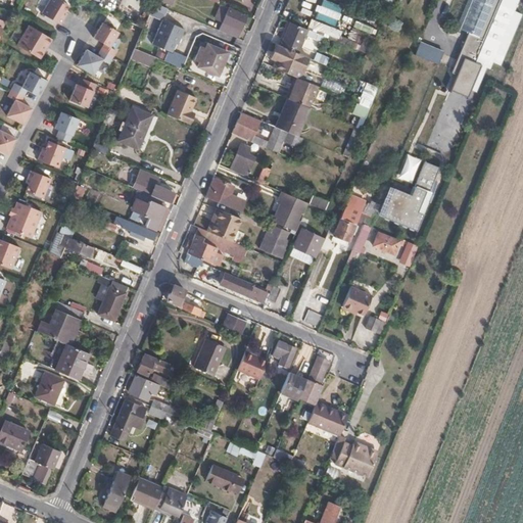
[(48,0),(45,7),(42,14),(59,25),(66,13),(63,11),(67,4),(59,0),(48,0)]
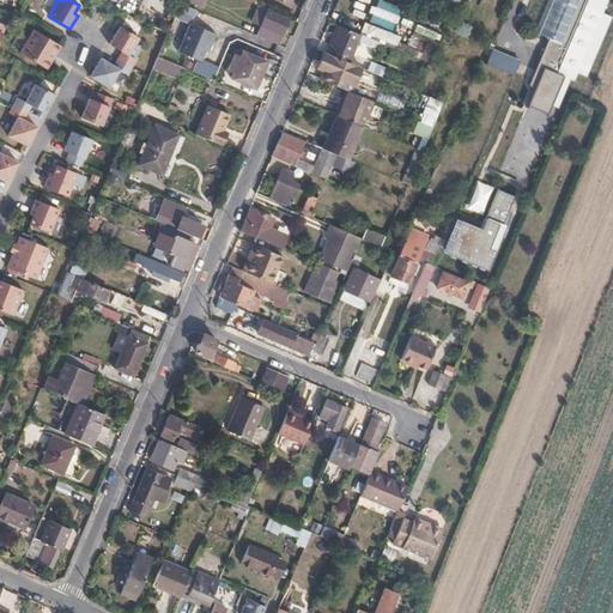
[(350,0),(344,14),(359,22),(366,6),(353,0),(350,0)]
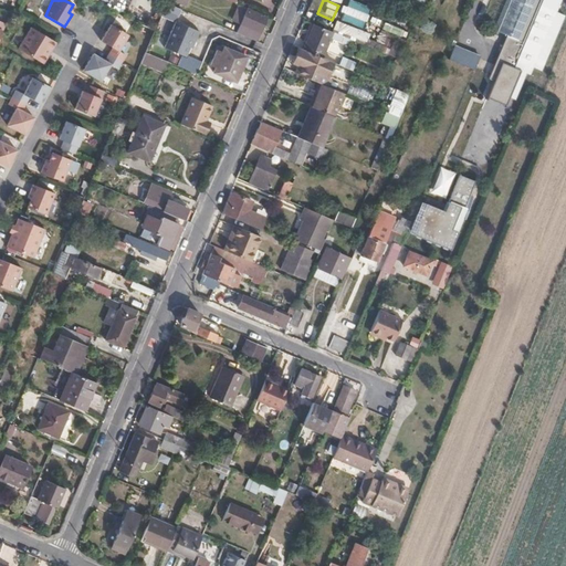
[(532,0),(514,44),(503,40),(486,82),(492,83),(485,101),(504,108),(519,73),(516,72),(520,65),(531,70),(558,0),(532,0)]
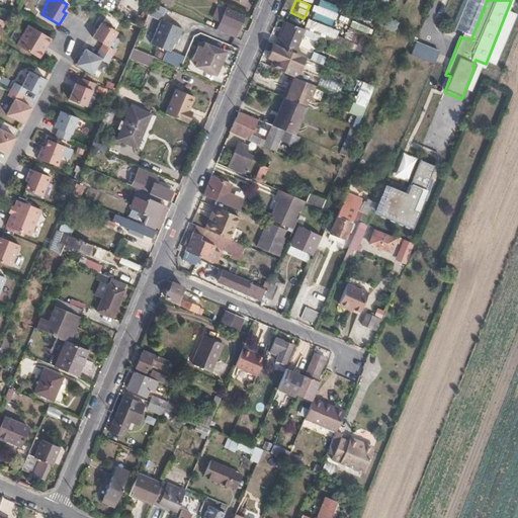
[(487,0),(464,0),(451,33),(460,36),(470,40),(487,0)]
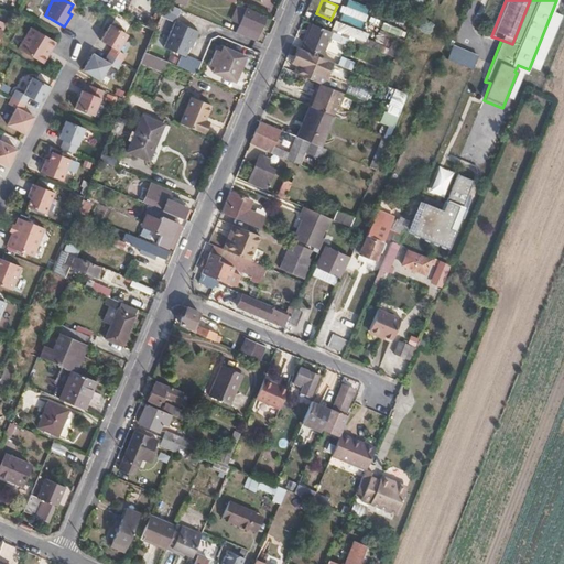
[(357,11),(359,3),(353,1),(347,14),(364,20),(366,14),(357,11)]
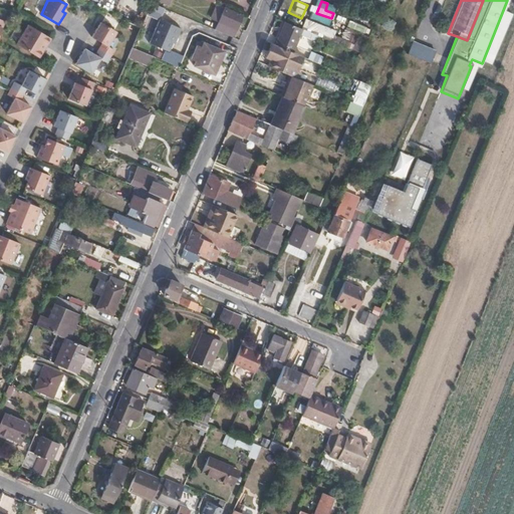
[(151,3),(140,26),(134,40),(142,44),(158,6),(151,3)]
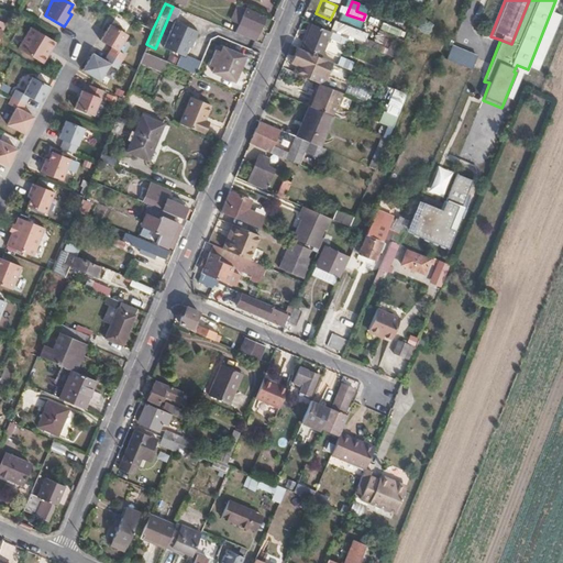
[(244,9),(245,7),(236,3),(230,19),(257,32),(263,18),(244,9)]
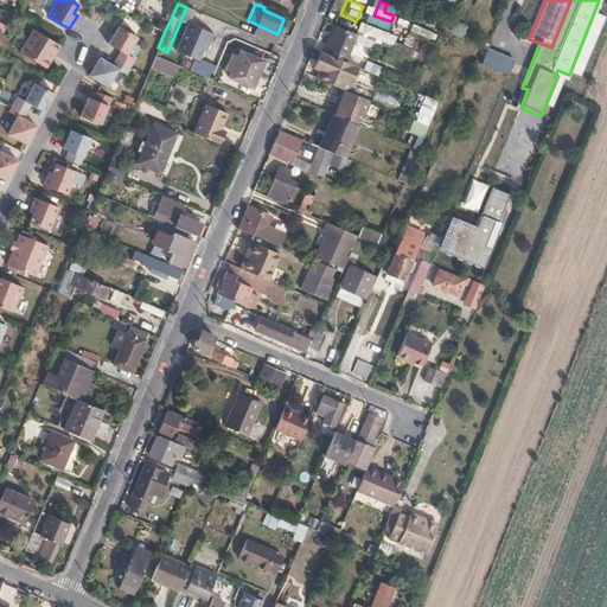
[(278,34),(248,20),(246,26),(276,39),(278,34)]
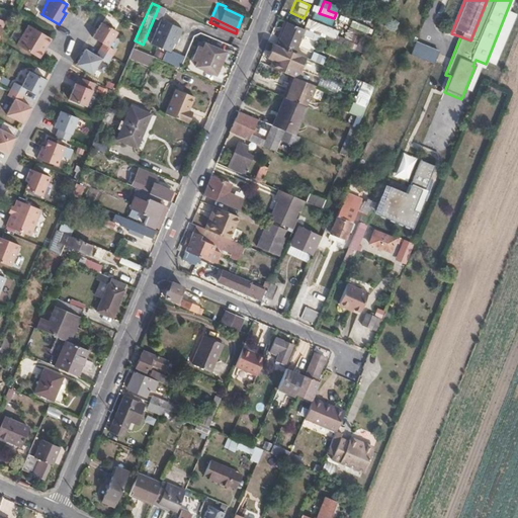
[(161,19),(150,45),(171,53),(175,44),(177,45),(183,28),(161,19)]
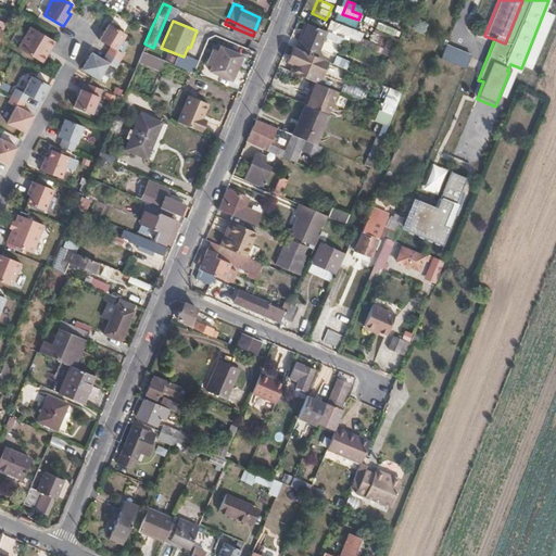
[(109,23),(103,33),(99,39),(111,47),(106,53),(118,61),(123,54),(115,50),(126,34),(109,23)]
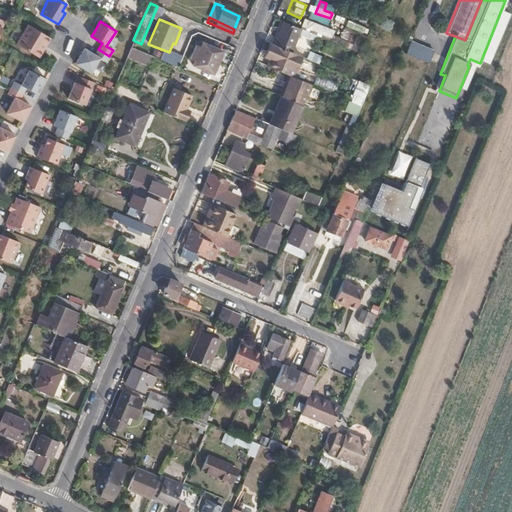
[(283,21),(273,44),(290,51),(297,34),(308,39),(310,34),(310,33),(283,21)]
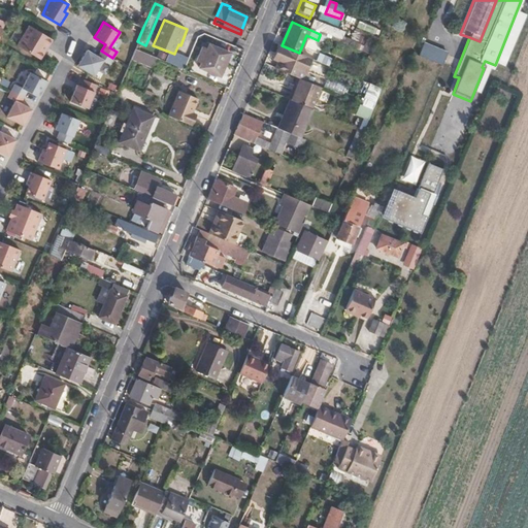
[(373,34),(375,27),(357,22),(355,29),(373,34)]
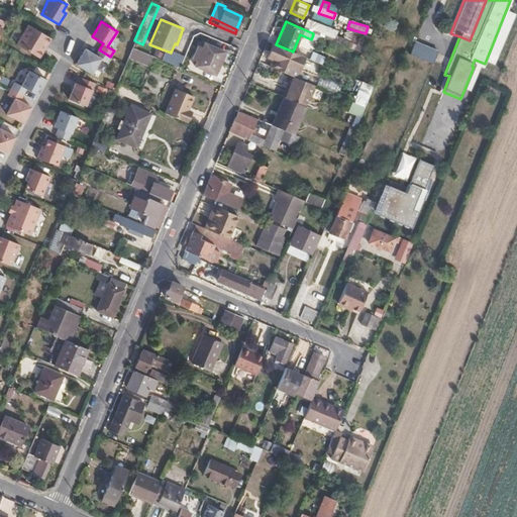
[(30,43),(19,39),(16,44),(38,58),(45,46),(50,38),(36,29),(30,43)]
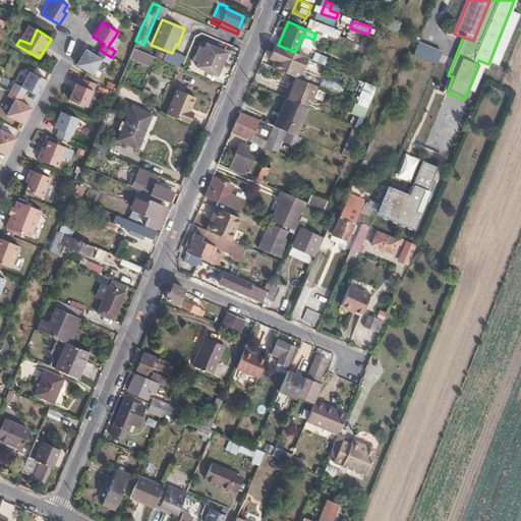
[(205,67),(221,73),(229,54),(228,53),(230,47),(216,41),(205,67)]
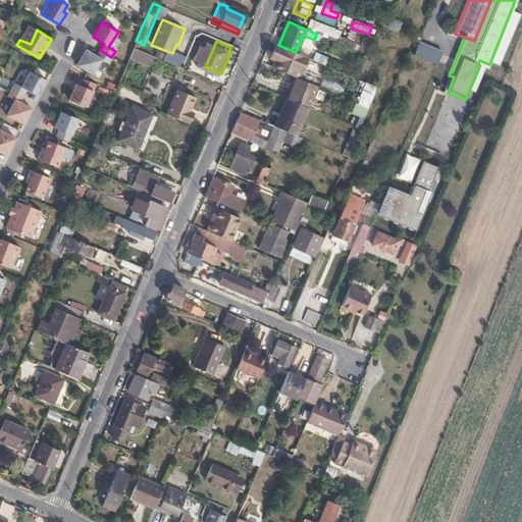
[(413,53),(436,63),(441,51),(418,41),(413,53)]
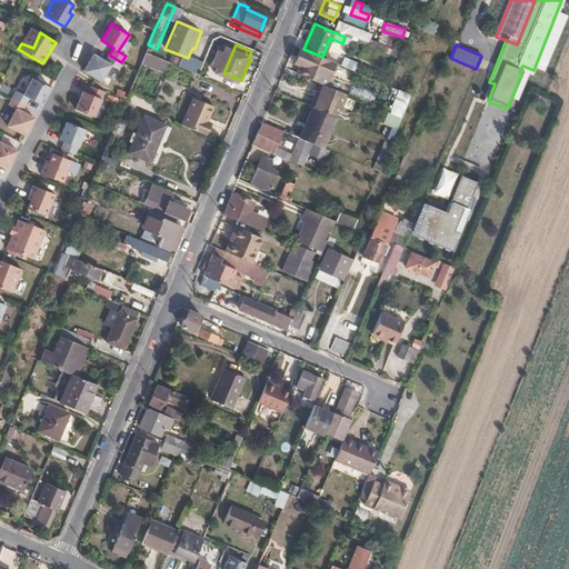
[(291,71),(322,83),(325,85),(335,61),(322,57),(303,49),(301,48),(291,71)]
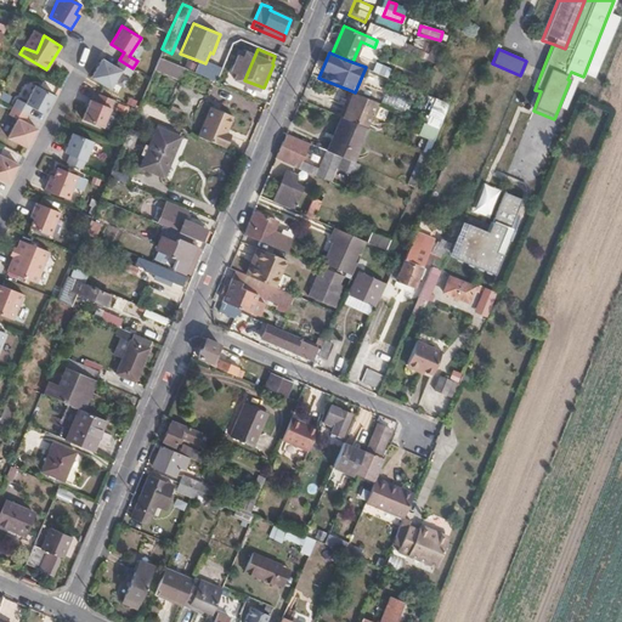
[(235,67),(243,71),(244,64),(242,63),(243,58),(238,57),(235,67)]
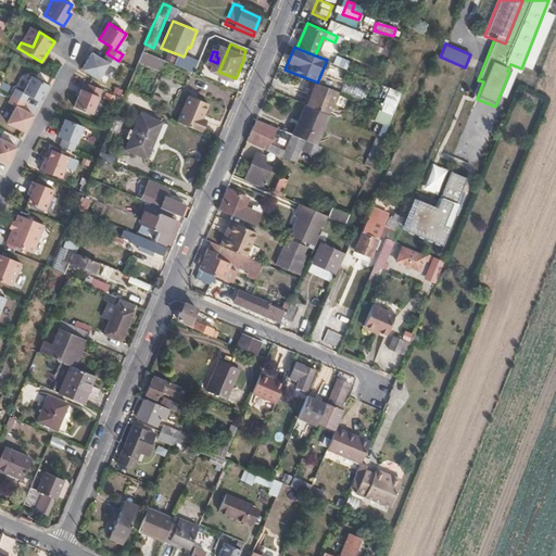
[(115,67),(118,61),(106,53),(102,60),(91,52),(81,68),(98,79),(108,63),(115,67)]
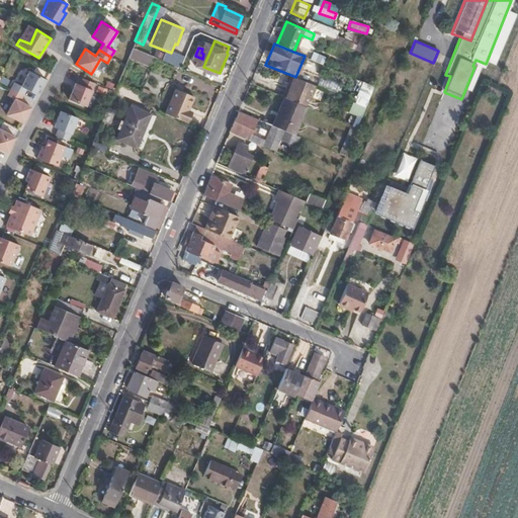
[(132,49),(128,60),(151,66),(153,55),(132,49)]
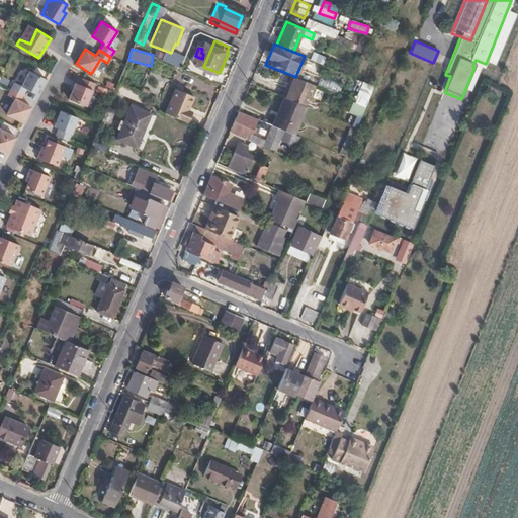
[(171,54),(167,52),(163,61),(180,68),(185,57),(172,52),(171,54)]
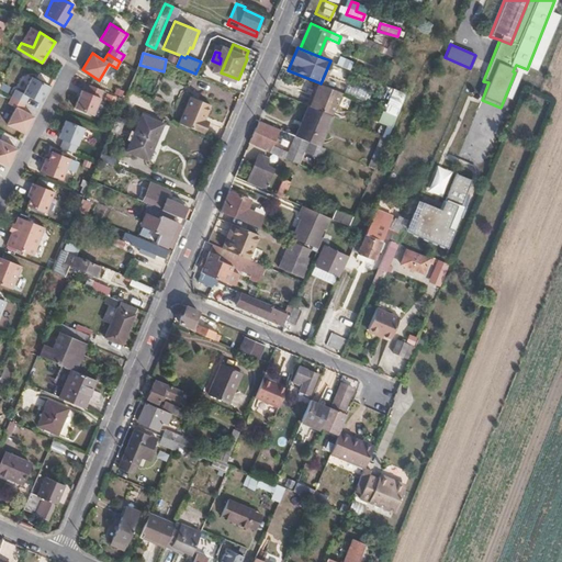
[(349,70),(352,62),(339,56),(336,65),(349,70)]
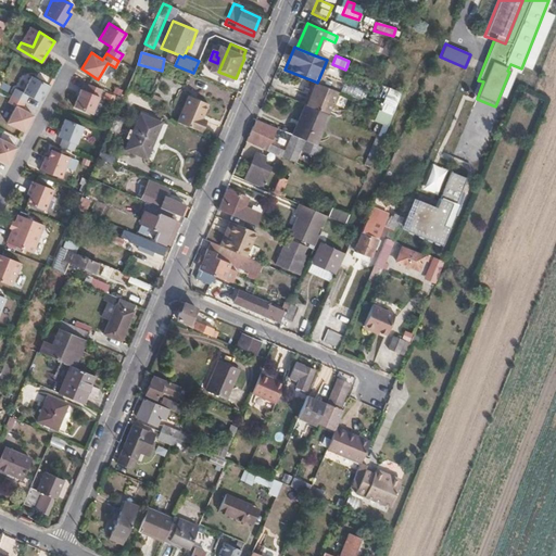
[(181,80),(161,73),(151,96),(172,103),(181,80)]
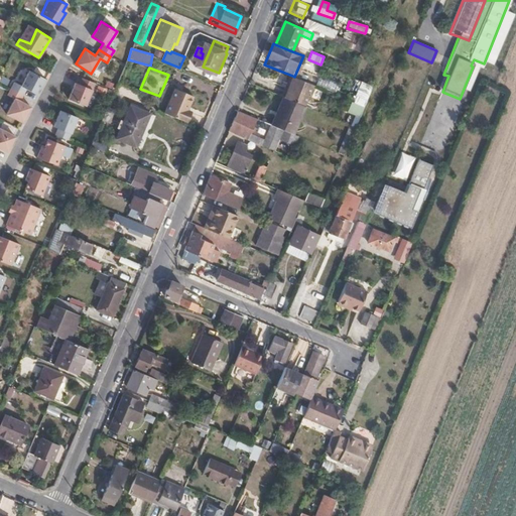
[(13,82),(10,88),(22,95),(25,88),(36,94),(45,79),(28,70),(20,86),(13,82)]
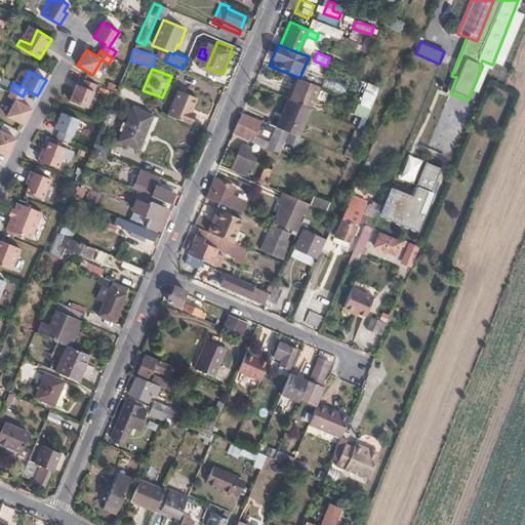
[(297,77),(288,98),(308,107),(316,85),(299,78),(297,77)]
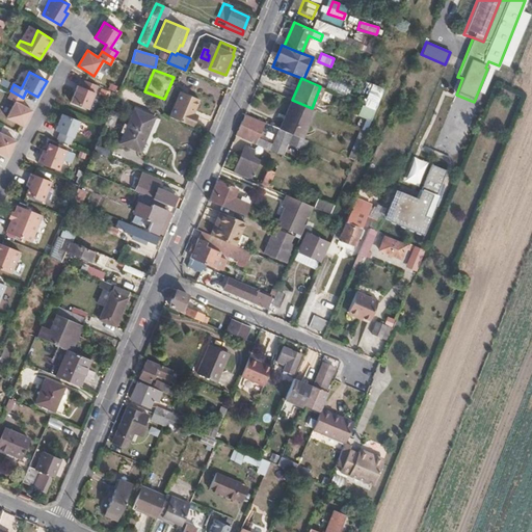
[(86,109),(97,85),(83,80),(81,86),(76,84),(70,101),(86,109)]
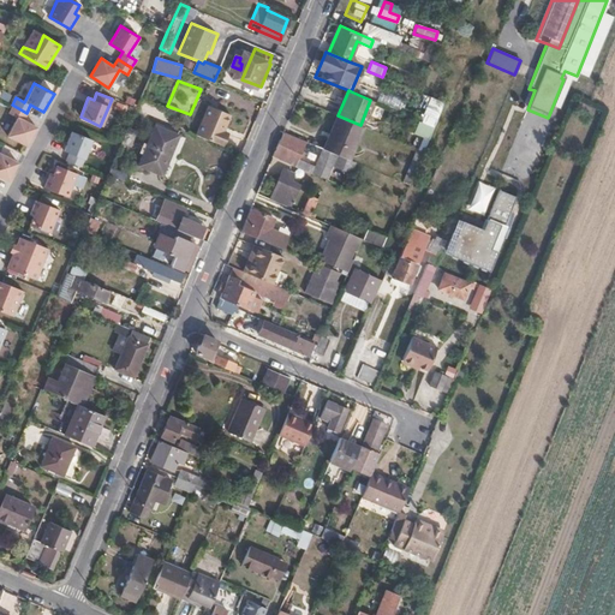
[(377,103),(399,109),(402,99),(381,93),(377,103)]
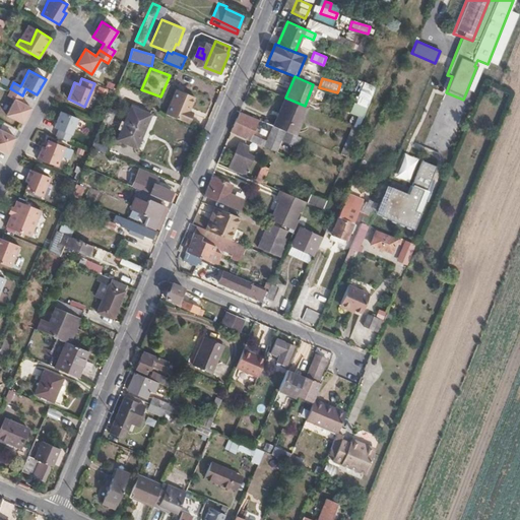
[(6,115),(22,123),(30,108),(19,101),(22,95),(10,88),(7,95),(13,99),(6,115)]
